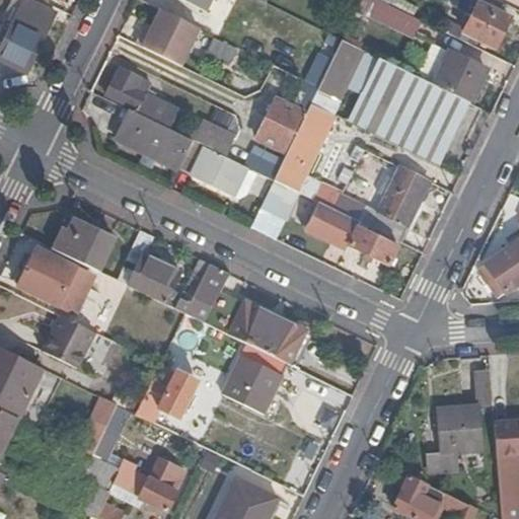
[(0,59),(26,72),(54,13),(26,0),(10,0),(2,17),(12,22),(0,46),(0,59)]
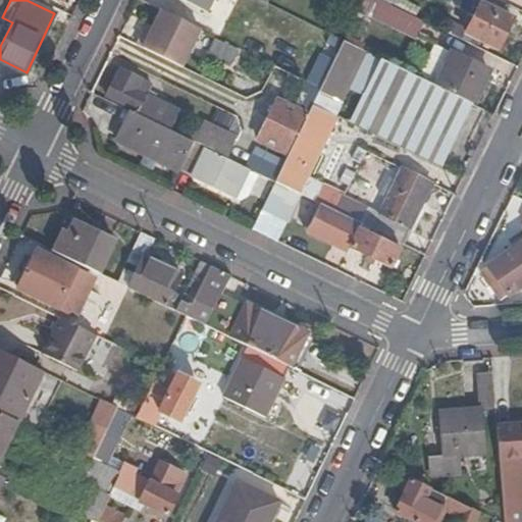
[(214,0),(176,0),(208,15),(214,0)]
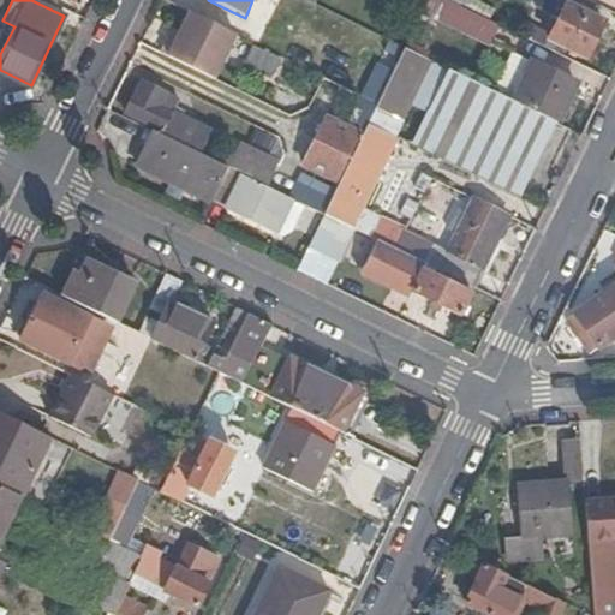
[(488,45),(497,25),(446,0),(427,0),(422,12),(488,45)]
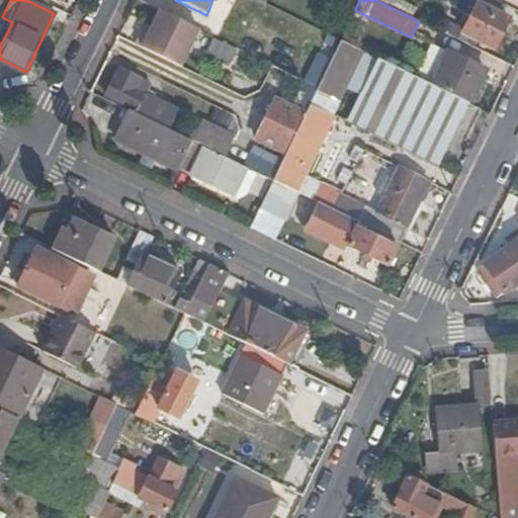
[(463,20),(472,1),(468,0),(452,0),(446,12),(463,20)]
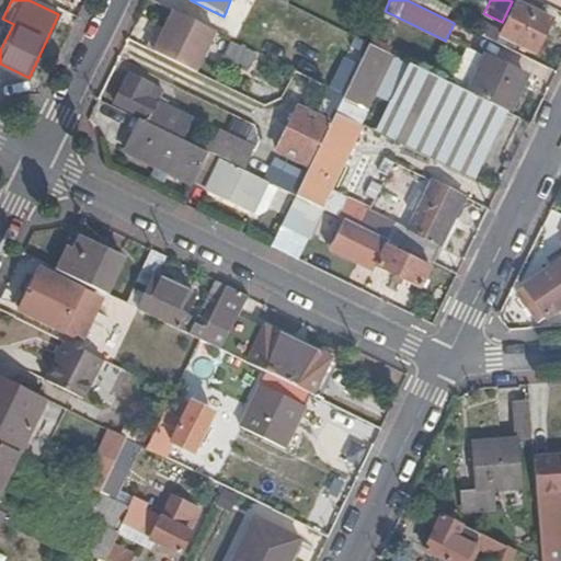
[(480,35),(512,52),(515,44),(534,52),(549,19),(522,7),(517,14),(514,21),(508,19),(502,32),(480,22),(474,33),(480,35)]
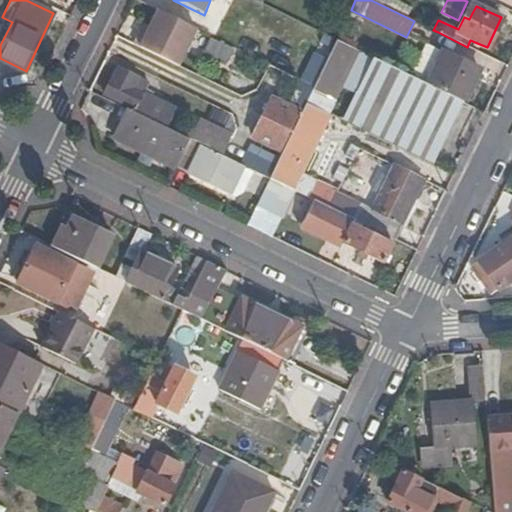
[(141,30),(134,44),(178,66),(197,29),(159,10),(147,33),(141,30)]
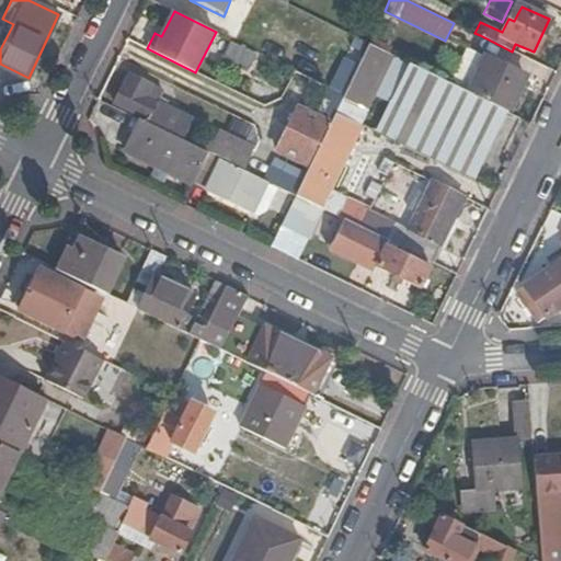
[(514,21),(517,14),(512,12),(508,19),(514,21)]
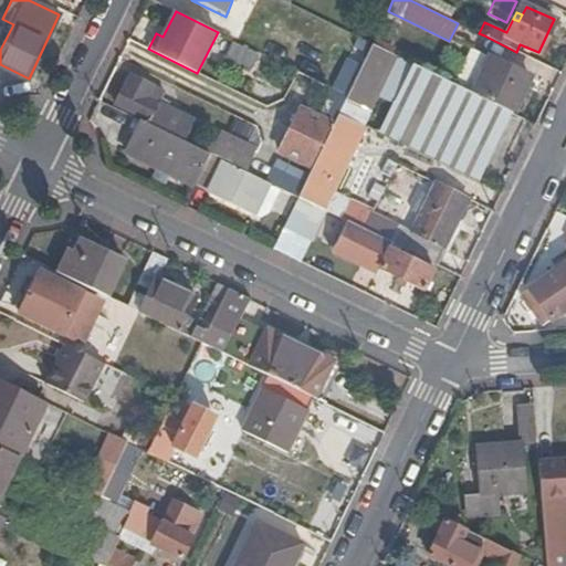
[(481,181),(513,113),(453,84),(427,71),(371,44),(357,74),(347,95),(338,114),(357,123),(364,126),(378,97),(391,104),(377,133),(446,165),(481,181)]
